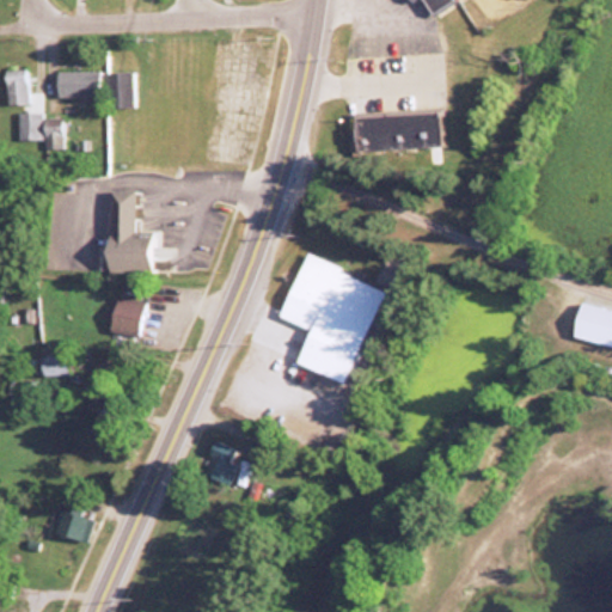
[(407,0),(408,1),(409,0),(424,0),(433,14),(456,0),(407,0)]
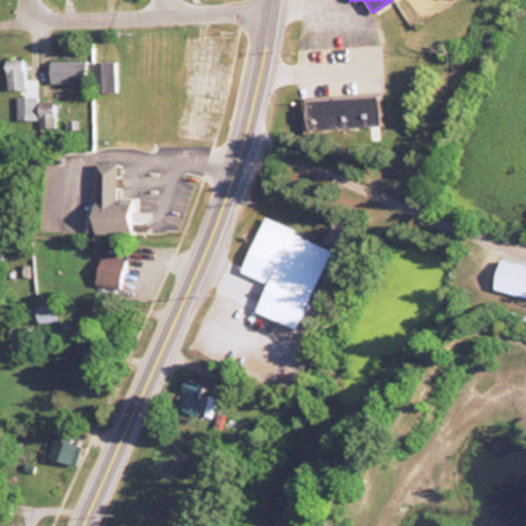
[(5,87),(25,87),(25,59),(5,59),(5,87)]
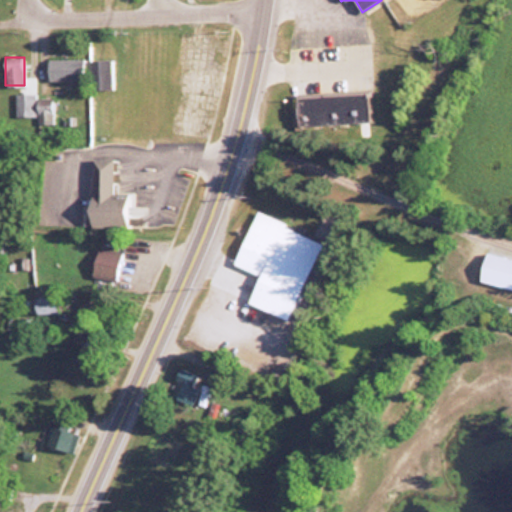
[(48,79),(84,79),(84,58),(48,58),(48,79)]
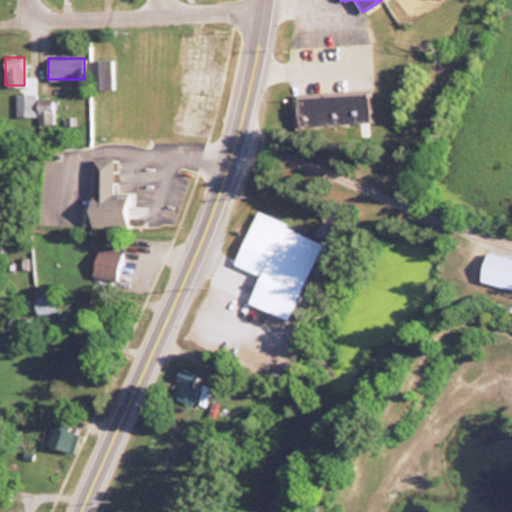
[(89,59),(89,88),(112,88),(112,59),(89,59)]
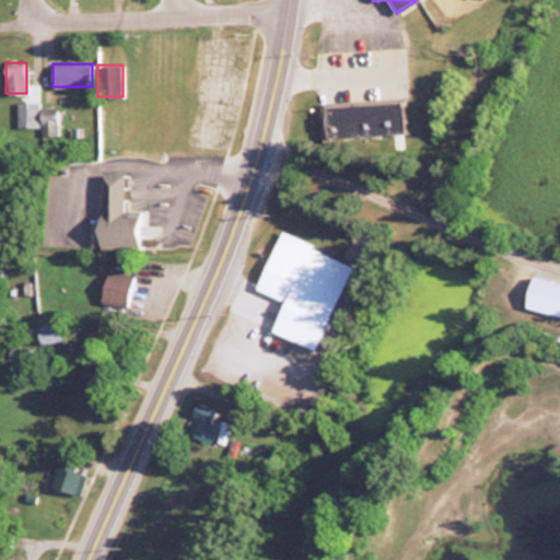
[(18,101),(18,126),(42,126),(42,133),(59,133),(59,104),(41,104),(41,101),(18,101)]
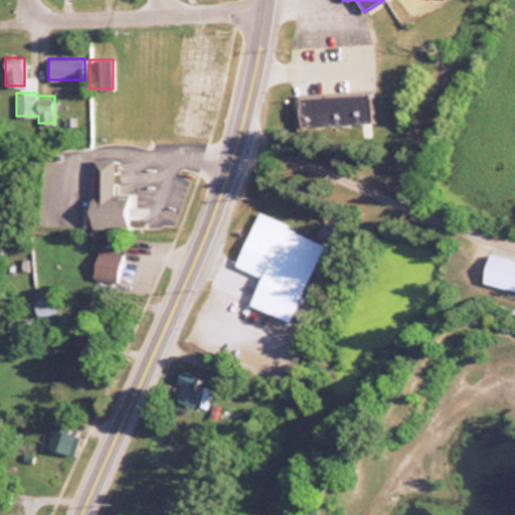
[(295,100),(367,95),(368,123),(296,128),(295,100)]
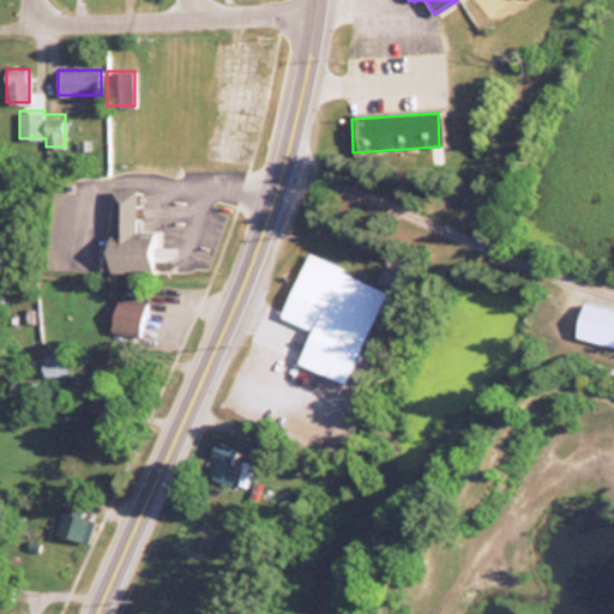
[(149,251),(149,232),(134,232),(136,190),(109,188),(108,251),(149,251)]
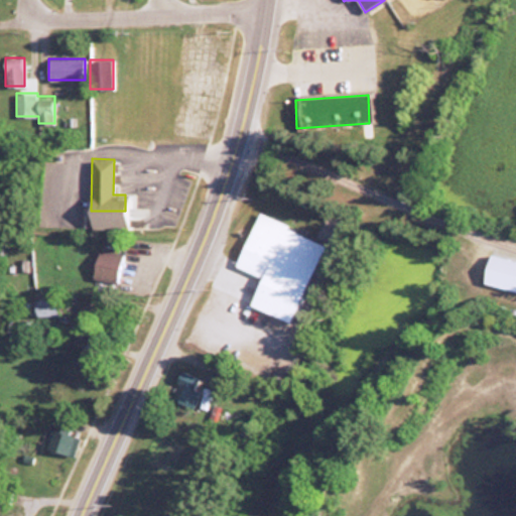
[(292,321),(326,242),(257,213),(235,268),(238,269),(227,293),(292,321)]
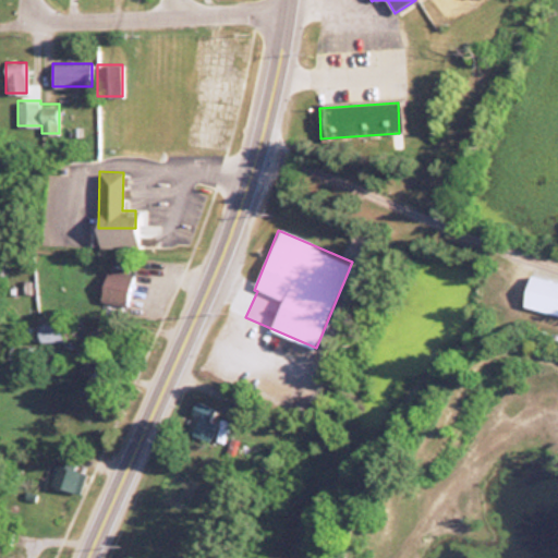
[(132,273),(105,268),(100,300),(128,303),(132,273)]
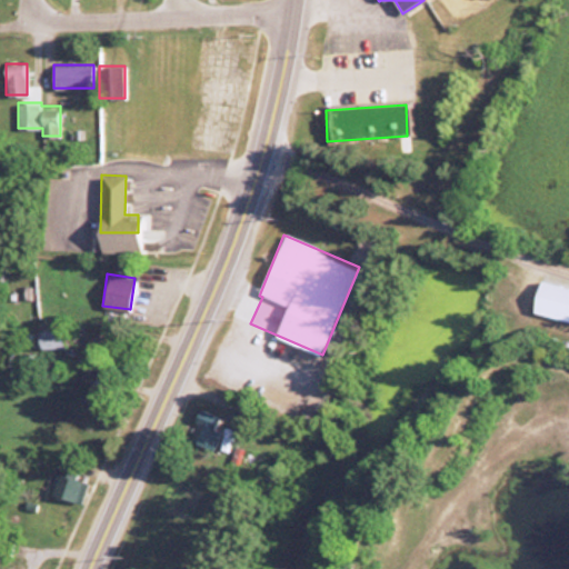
[(531,311),(568,319),(568,287),(538,281),(531,311)]
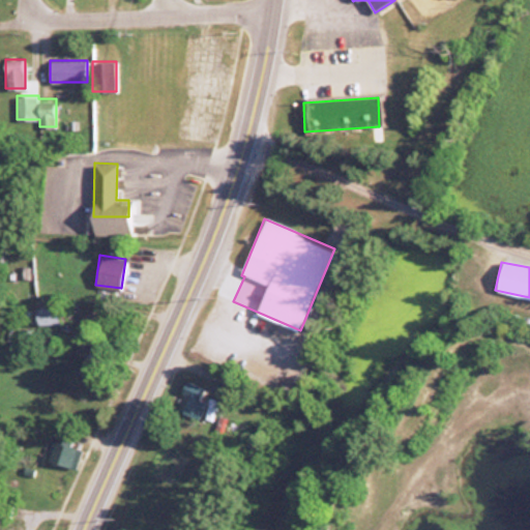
[(31,324),(59,324),(59,306),(31,306),(31,324)]
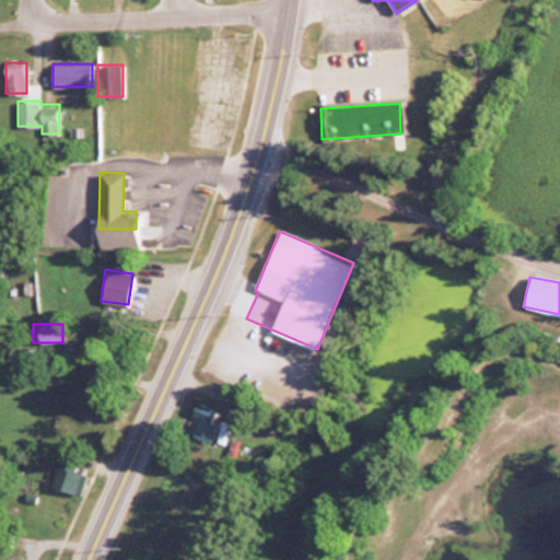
[(71,493),(82,464),(61,456),(50,486),(71,493)]
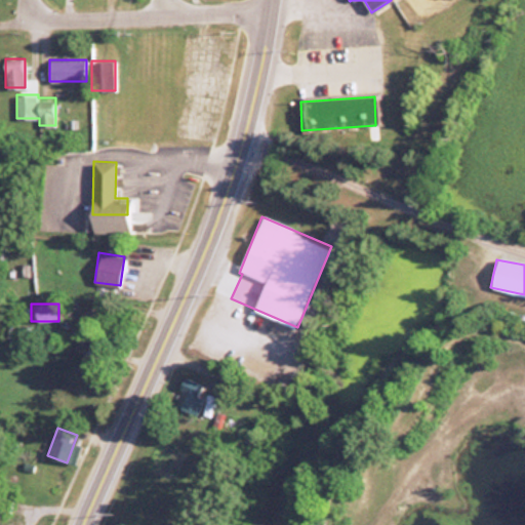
[(16,524),(16,512),(0,511),(0,524),(16,524)]
